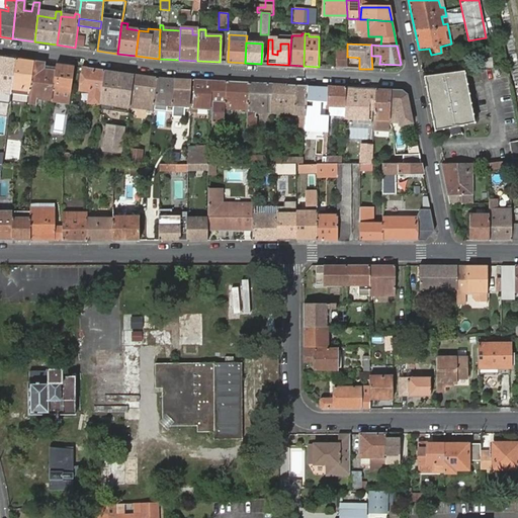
[(337,51),(336,68),(347,68),(347,57),(347,51),(337,51)]
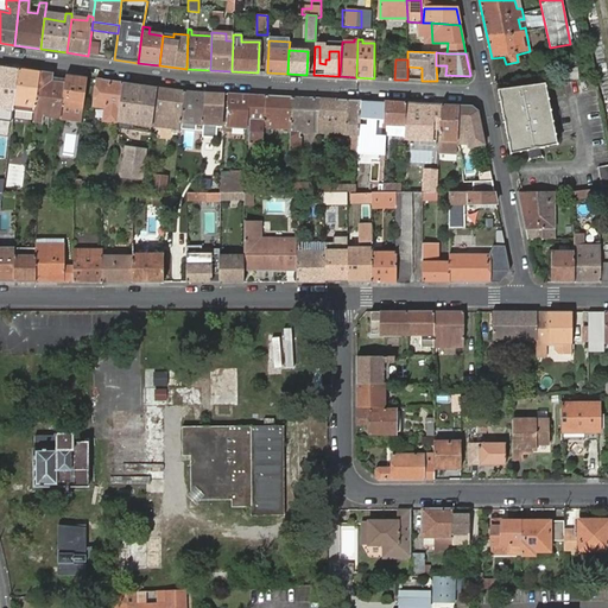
[(12,69),(0,67),(0,107),(1,101),(8,101),(12,69)]
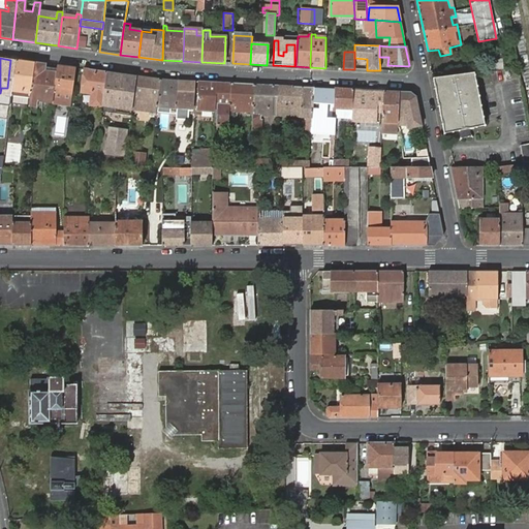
[(34,63),(16,61),(11,97),(23,98),(23,93),(31,94),(34,63)]
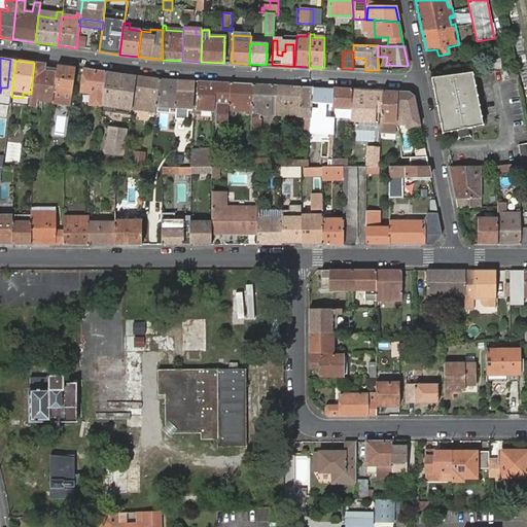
[(45,65),(34,63),(31,94),(30,100),(37,101),(51,103),(53,93),(56,72),(44,71),(45,65)]
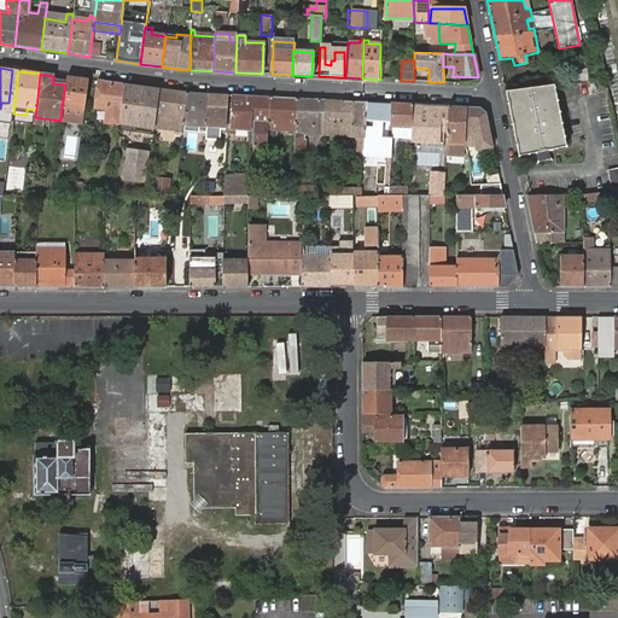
[(81,124),(83,112),(87,80),(65,77),(65,85),(62,109),(60,121),(60,122),(81,124)]
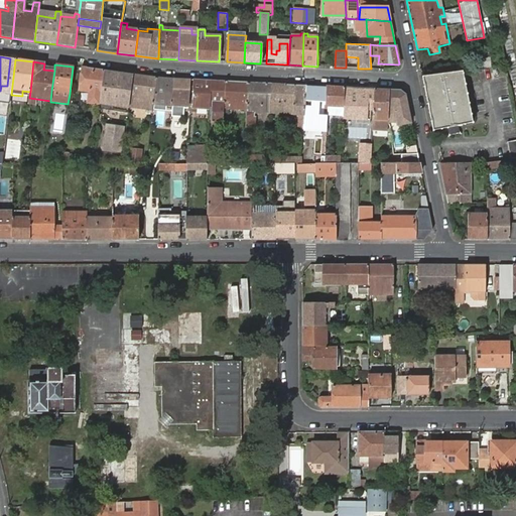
[(103,72),(81,69),(78,92),(100,94),(103,72)]
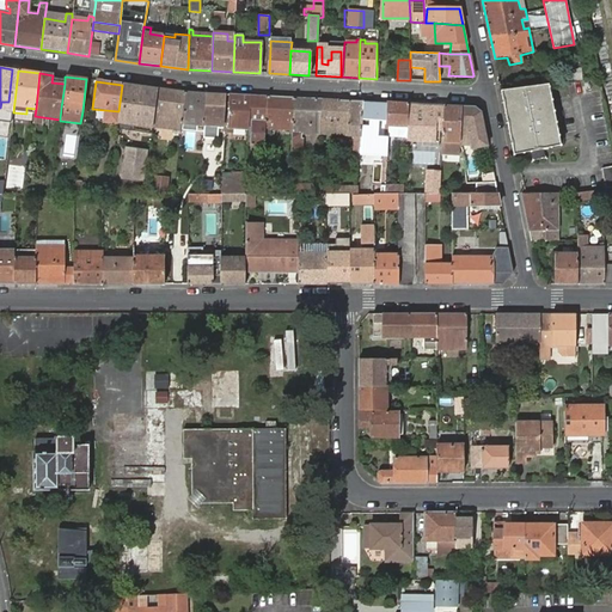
[(561,147),(549,84),(501,92),(514,155),(532,152),(543,150),(561,147)]
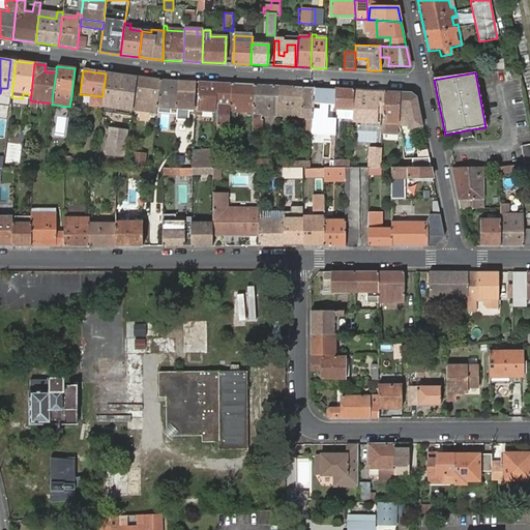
[(131,112),(137,78),(106,74),(102,96),(101,107),(131,112)]
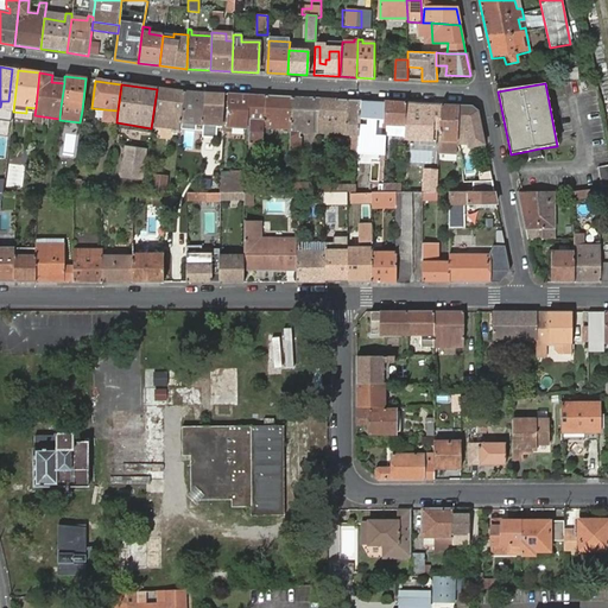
[(184,92),(157,89),(151,128),(156,128),(156,122),(163,124),(162,128),(179,131),(181,124),(184,92)]
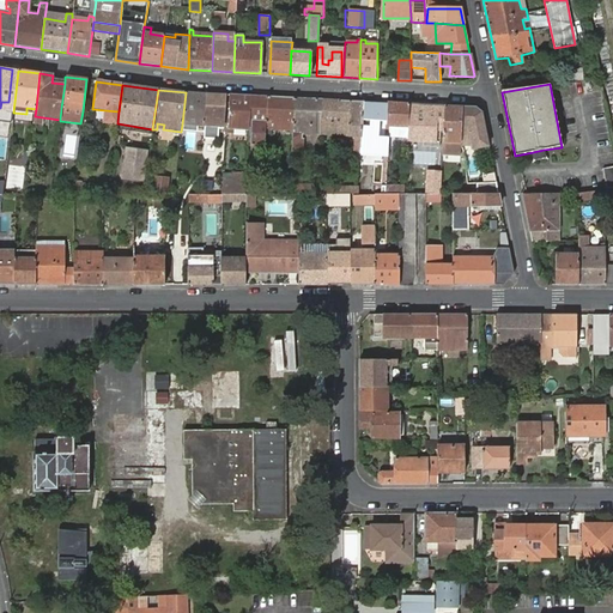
[(224,95),(186,92),(182,125),(202,127),(202,126),(217,126),(217,129),(222,129),(224,95)]
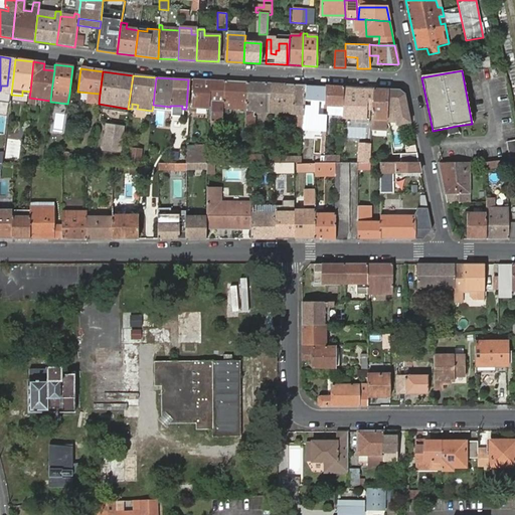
[(210,80),(194,79),(191,112),(195,112),(195,105),(208,106),(210,80)]
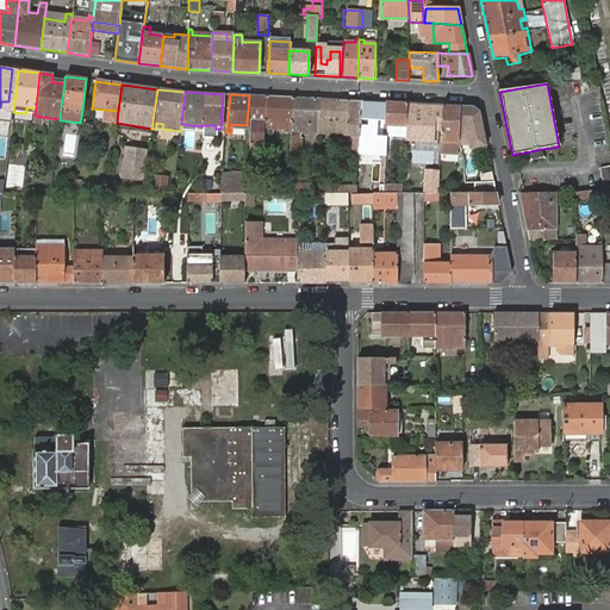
[(249,95),(247,125),(251,125),(250,145),(263,145),(265,135),(265,129),(266,97),(249,95)]
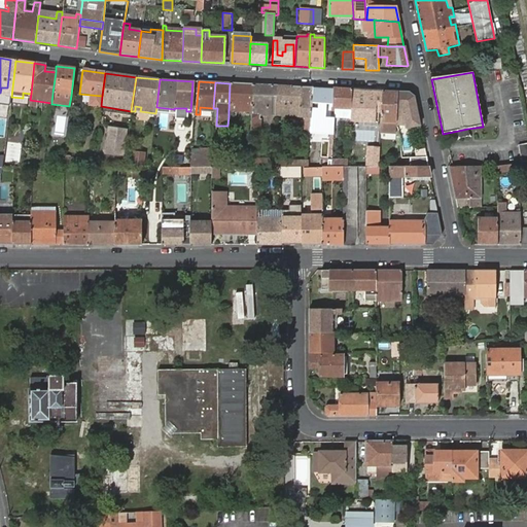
[(253,84),(230,83),(229,111),(251,112),(253,84)]
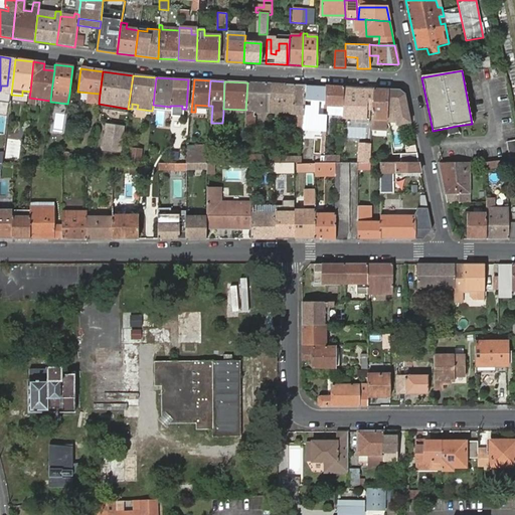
[(269,83),(247,82),(245,110),(245,115),(245,127),(254,128),(255,116),(253,116),(253,113),(268,113),(269,83)]
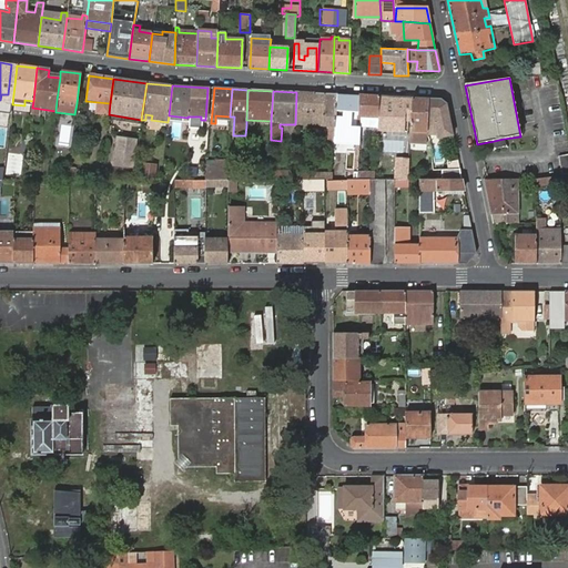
[(314,93),(296,92),(295,124),(301,124),(301,119),(313,120),(314,93)]
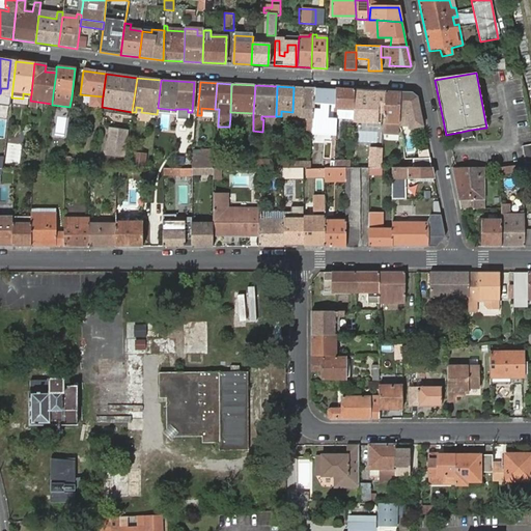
[(314,88),(294,87),(292,112),(292,117),(308,118),(308,133),(313,133),(314,99),(314,88)]
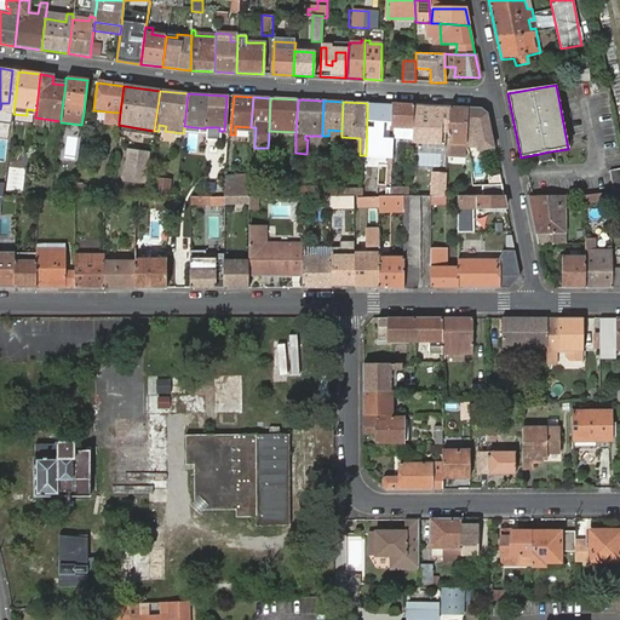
[(413,105),(392,104),(391,127),(394,127),(412,128),(413,105)]
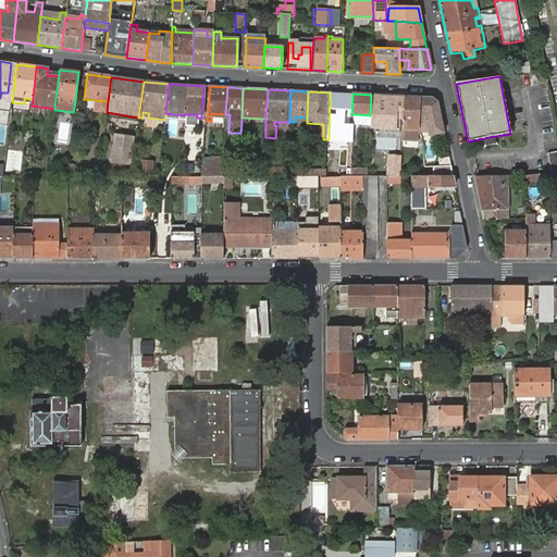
[(403,97),(371,95),(370,115),(370,121),(370,127),(374,127),(374,124),(374,120),(395,120),(394,125),(394,128),(401,128),(401,120),(403,97)]
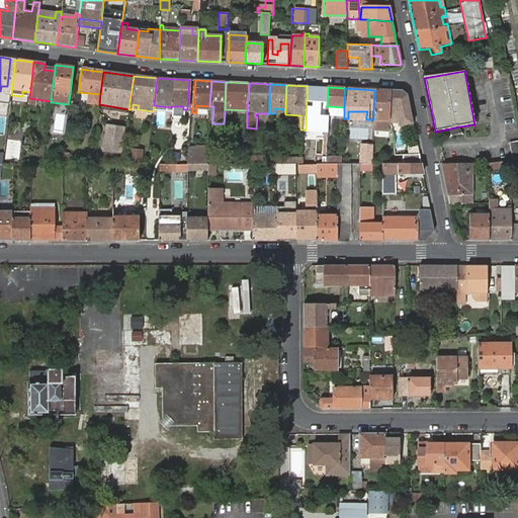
[(389,122),(391,90),(374,90),(373,111),(373,119),(373,131),(389,132),(389,122)]
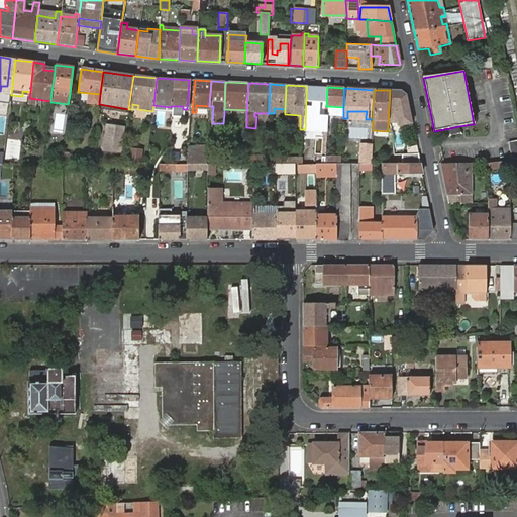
[(402,91),(390,90),(388,122),(399,122),(401,126),(412,123),(407,96),(402,91)]
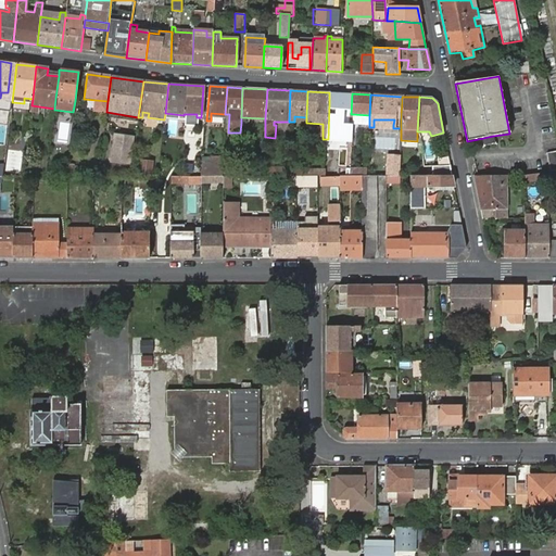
[(348,104),(329,103),(328,139),(327,148),(336,148),(336,133),(346,133),(348,104)]
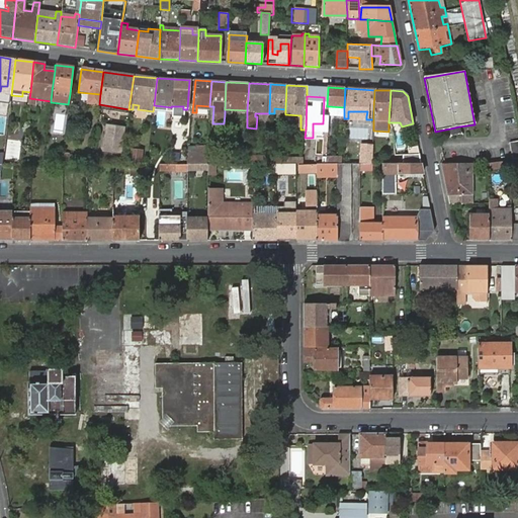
[(105,126),(101,152),(117,155),(122,130),(105,126)]
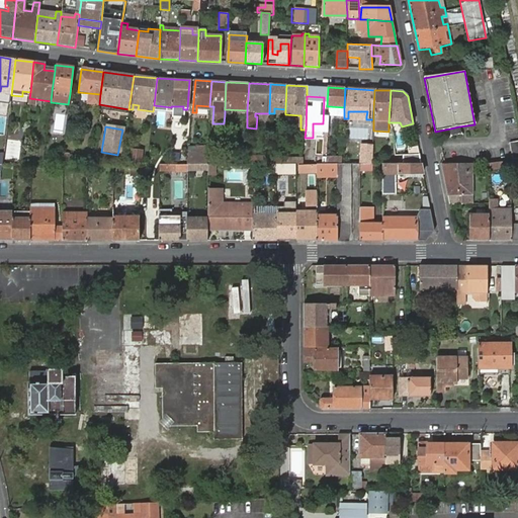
[(461,135),(459,126),(450,128),(452,137),(461,135)]
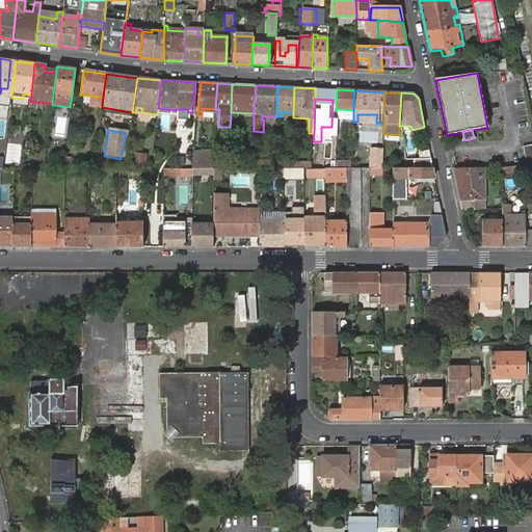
[(204,151),(191,151),(191,168),(192,168),(211,168),(212,158),(212,156),(205,155),(204,151)]
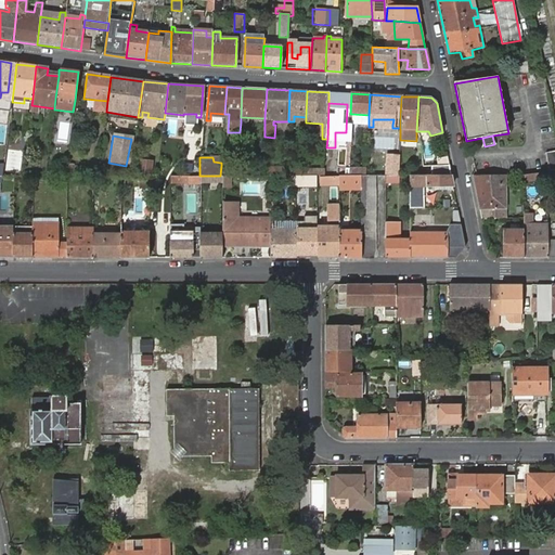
[(376,176),(395,176),(396,160),(378,160),(376,176)]
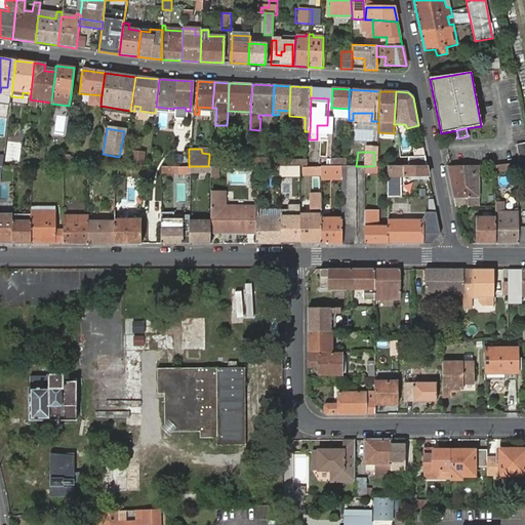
[(171,166),(183,166),(182,153),(171,153),(171,166)]
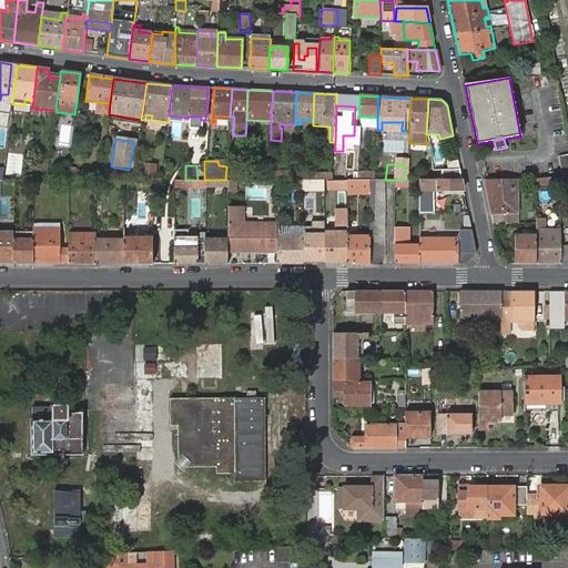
[(153,168),(142,166),(140,178),(152,179),(153,168)]
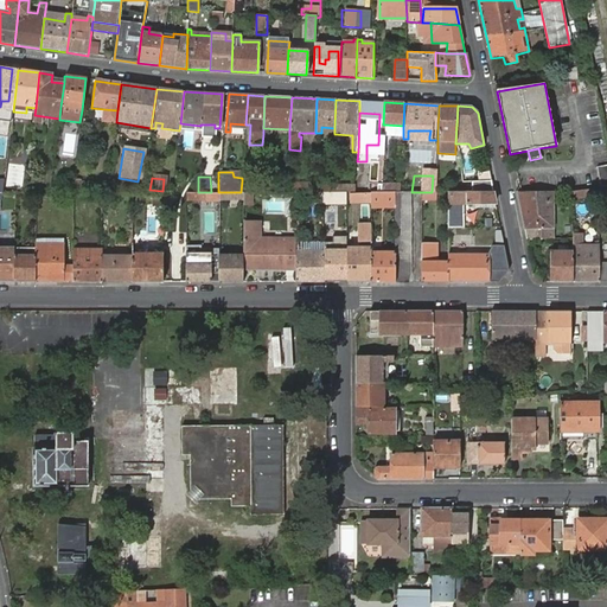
[(256,181),(242,180),(241,192),(242,192),(254,192),(257,192),(256,181)]
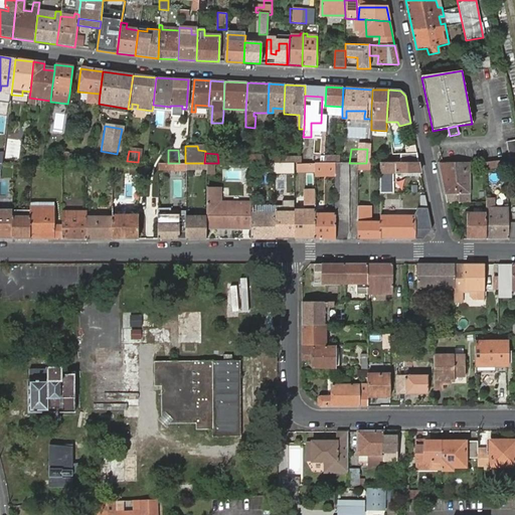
[(243,155),(243,165),(267,165),(267,156),(243,155)]
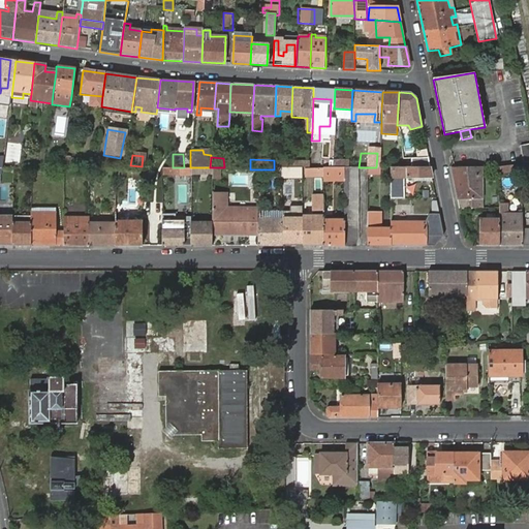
[(274,169),(289,168),(289,162),(290,160),(274,160),(274,169)]
